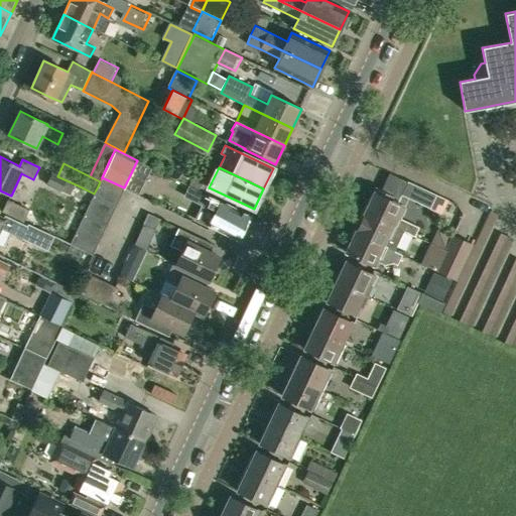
[(78,185),(57,176),(51,173),(46,184),(73,197),(78,185)]
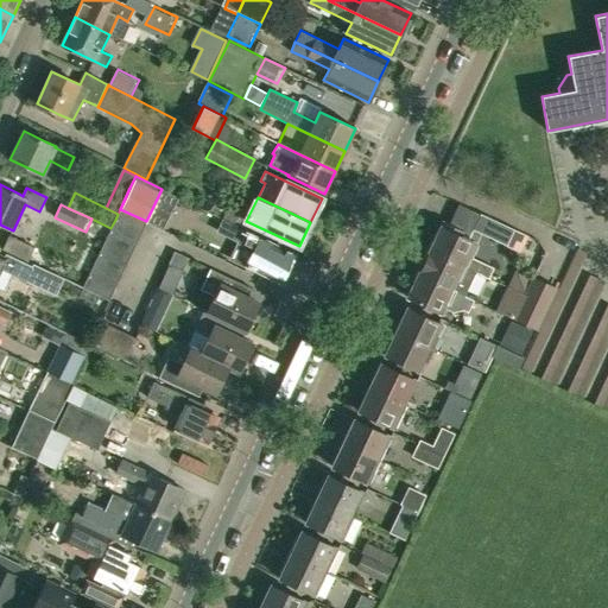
[(141,233),(146,221),(120,209),(118,214),(115,220),(141,233)]
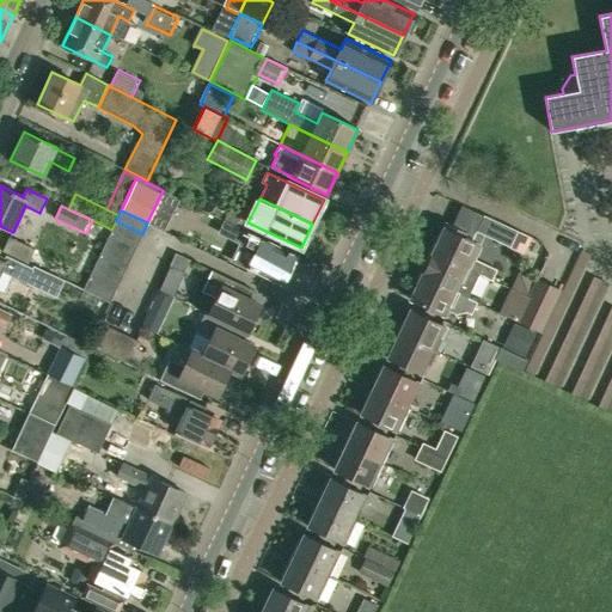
[(283,285),(297,256),(206,212),(200,222),(256,250),(248,268),(283,285)]
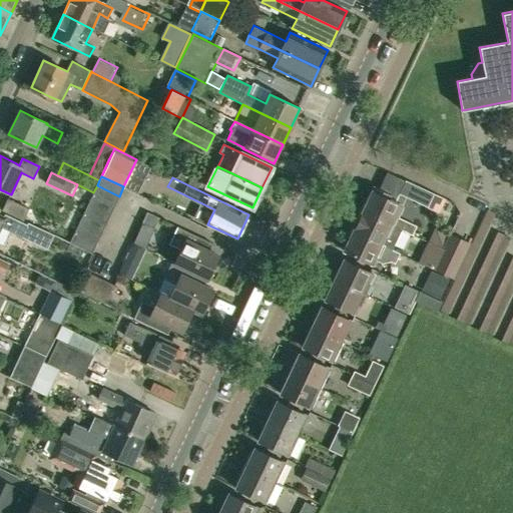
[(402,178),(396,192),(432,209),(436,208),(441,197),(402,178)]
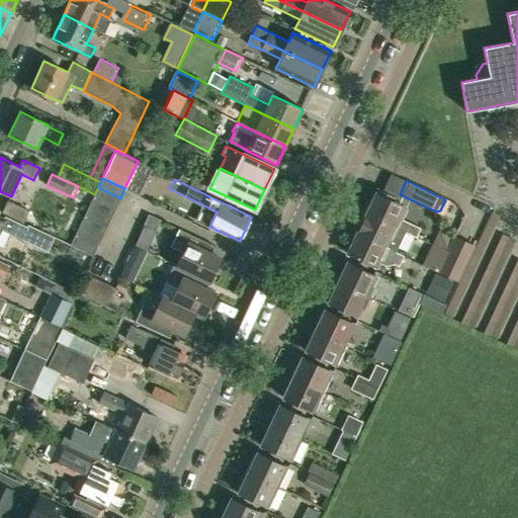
[(115,207),(120,198),(98,187),(94,194),(93,197),(115,207)]
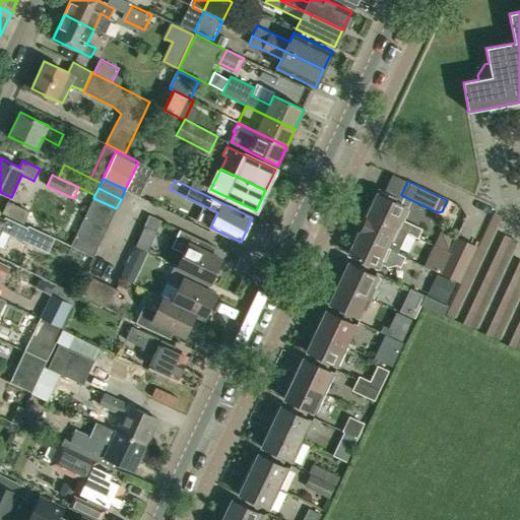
[(421,229),(402,219),(408,208),(394,202),(396,198),(380,190),(374,201),(372,200),(368,210),(370,211),(368,214),(407,234),(417,239),(421,229)]
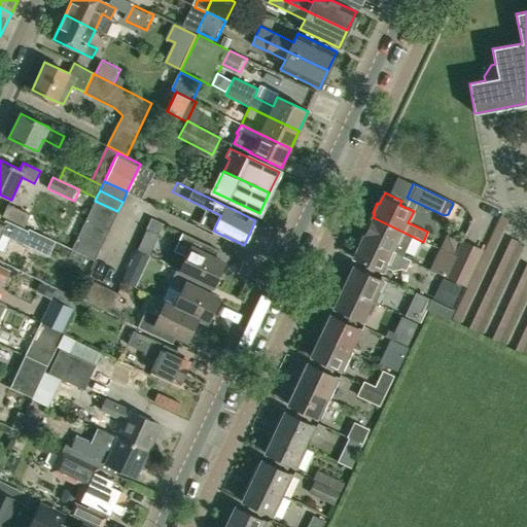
[(113,221),(117,211),(95,201),(90,210),(113,221)]
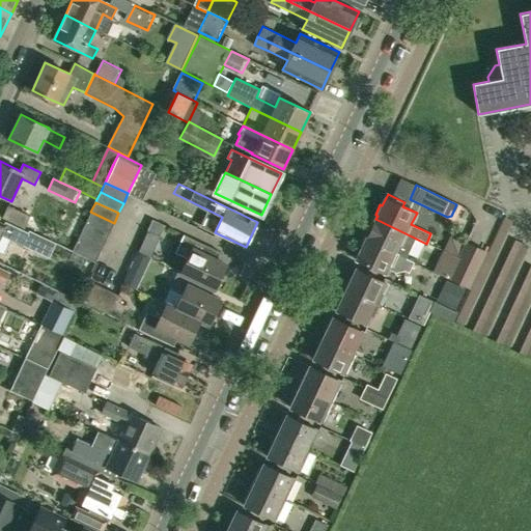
[(2,217),(25,227),(30,215),(8,204),(2,217)]
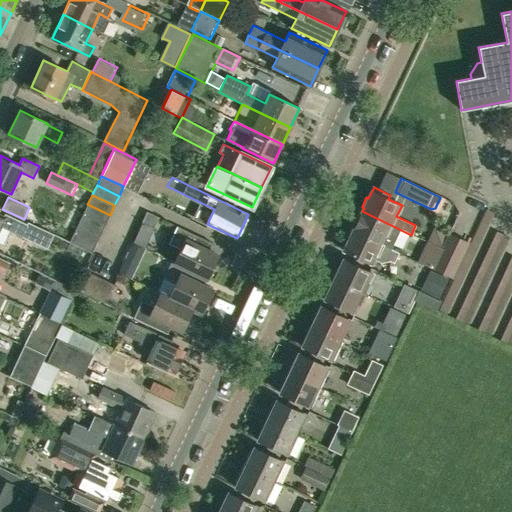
[(105,224),(110,215),(87,204),(83,214),(105,224)]
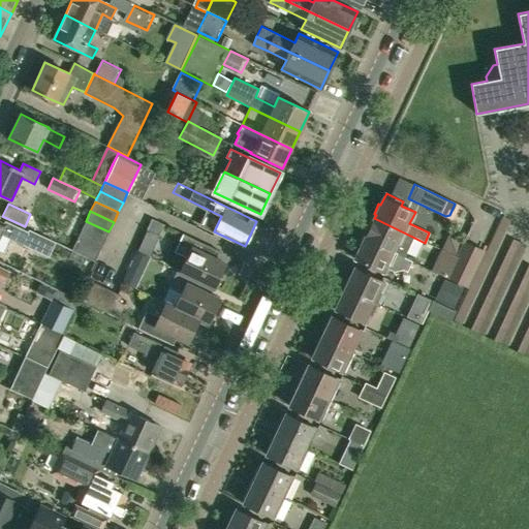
[(502,215),(453,320),(462,324),(511,219),(502,215)]
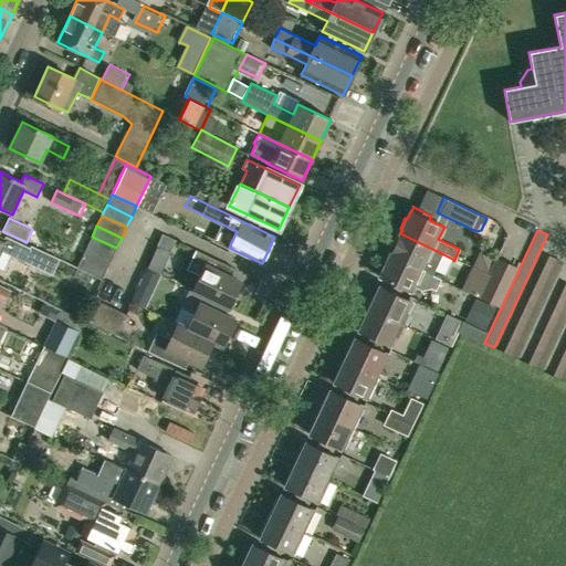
[(433,275),(443,254),(400,233),(397,241),(395,240),(389,250),(392,251),(390,254),(433,275)]
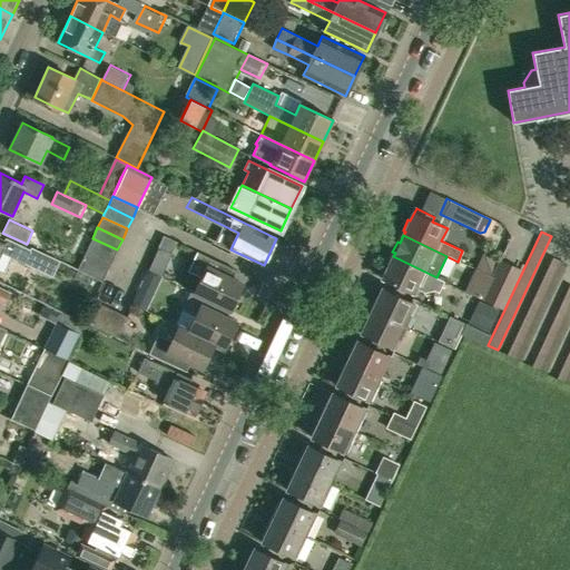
[(165,237),(159,249),(173,255),(178,244),(165,237)]
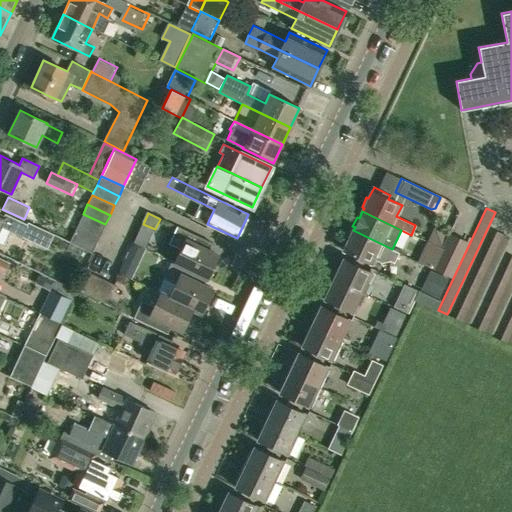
[(101,234),(105,224),(83,214),(78,223),(101,234)]
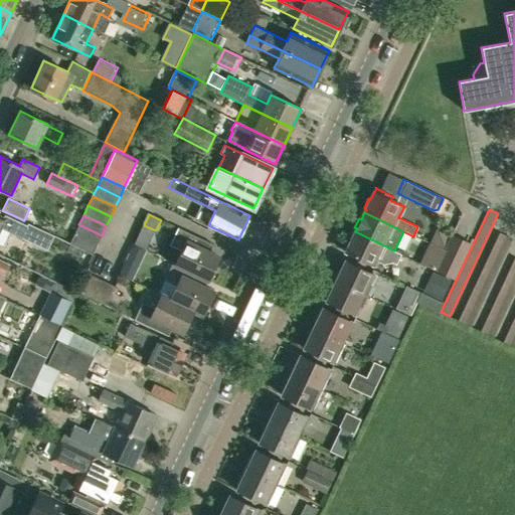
[(4,219),(0,216),(0,227),(20,236),(48,249),(53,237),(5,216),(4,219)]
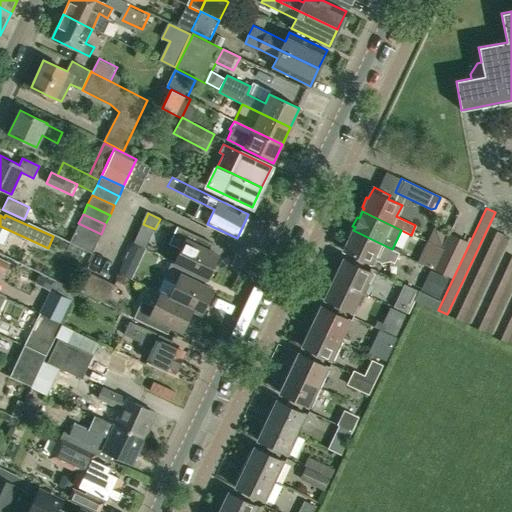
[(96,243),(101,234),(78,223),(74,233),(96,243)]
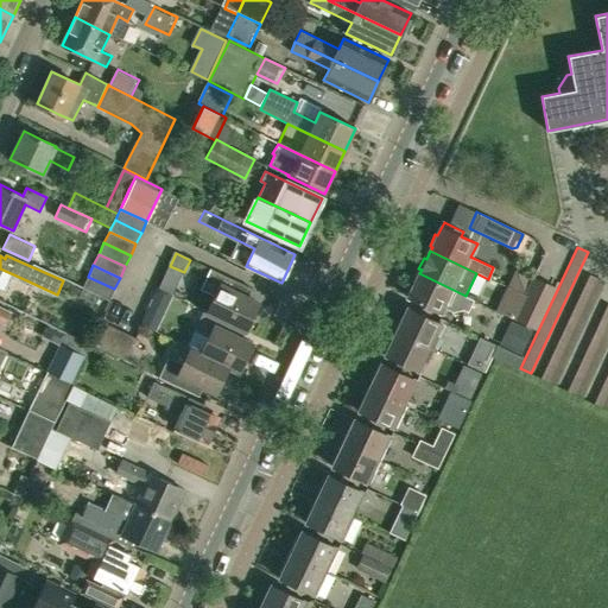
[(239,327),(239,328),(245,330),(260,303),(240,295),(245,285),(209,268),(200,289),(215,295),(208,311),(239,327)]
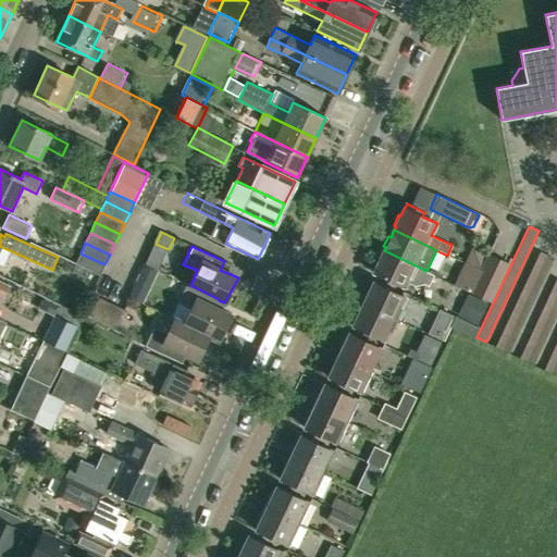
[(426,271),(384,250),(381,259),(378,258),(373,268),(375,269),(374,273),(407,288),(409,283),(415,286),(424,284),(429,286),(434,275),(426,271)]
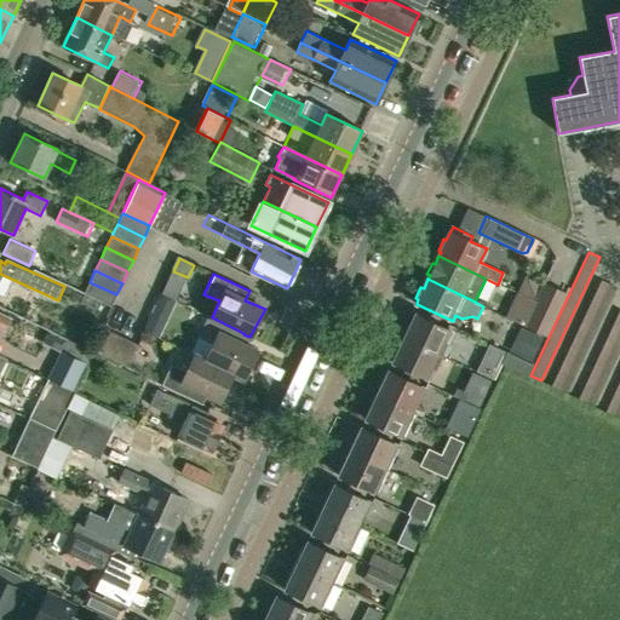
[(602,280),(552,385),(568,394),(618,287),(602,280)]
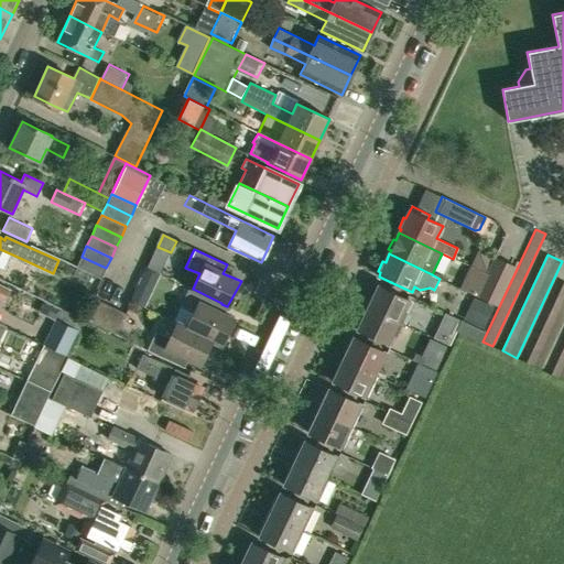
[(100,279),(106,268),(82,257),(76,267),(100,279)]
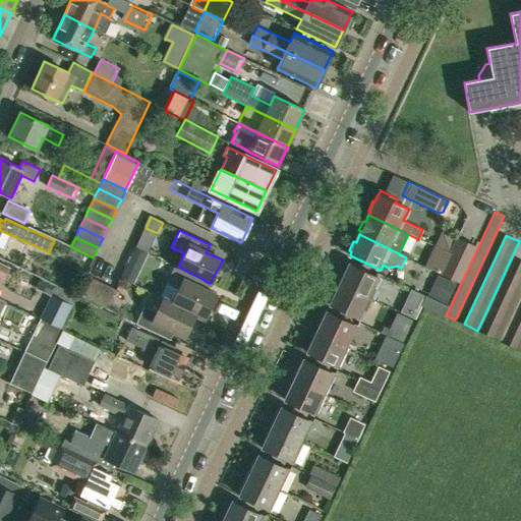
[(448,256),(443,254),(436,271),(460,282),(474,251),(455,242),(448,256)]
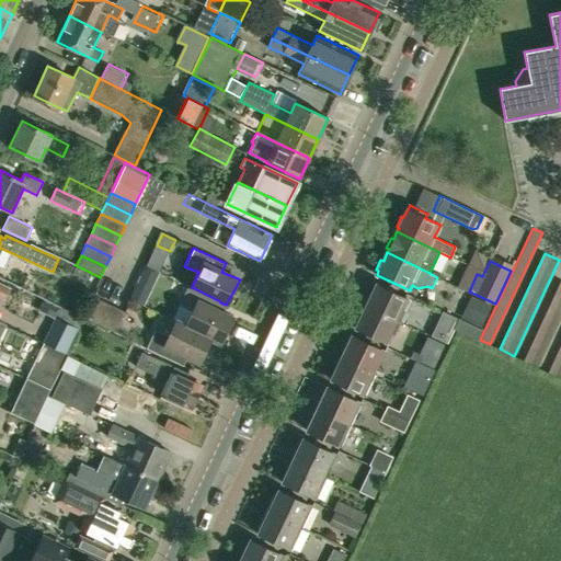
[(560,281),(524,361),(538,367),(560,318),(560,281)]
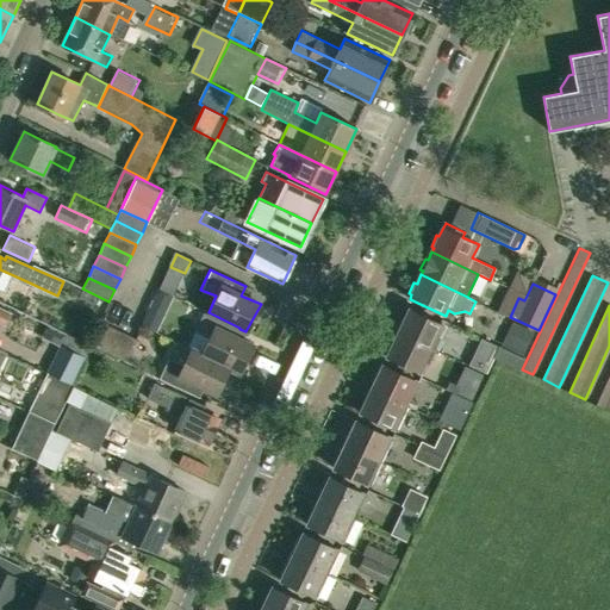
[(0,322),(5,324),(10,312),(0,307),(0,322)]
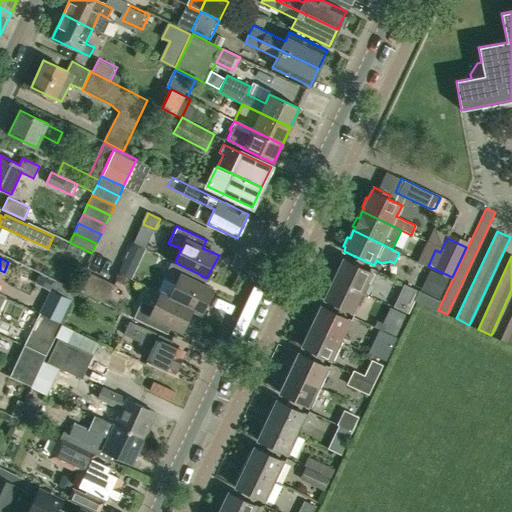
[(175,262),(172,260),(156,291),(160,292),(161,292),(169,296),(169,297),(193,308),(193,309),(201,313),(213,290),(198,282),(201,276),(201,275),(175,262)]
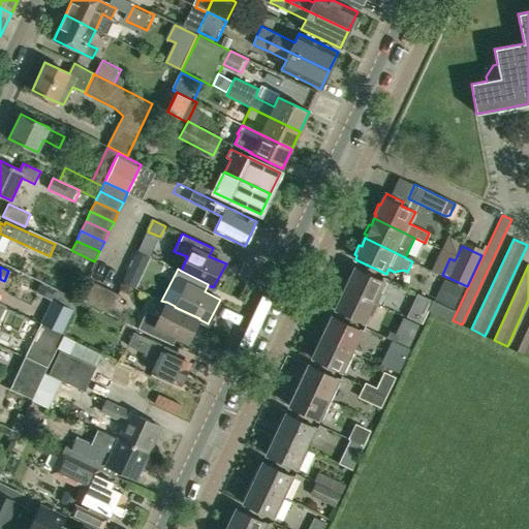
[(346,288),(376,303),(386,283),(355,269),(353,272),(351,271),(346,280),(349,281),(346,288)]
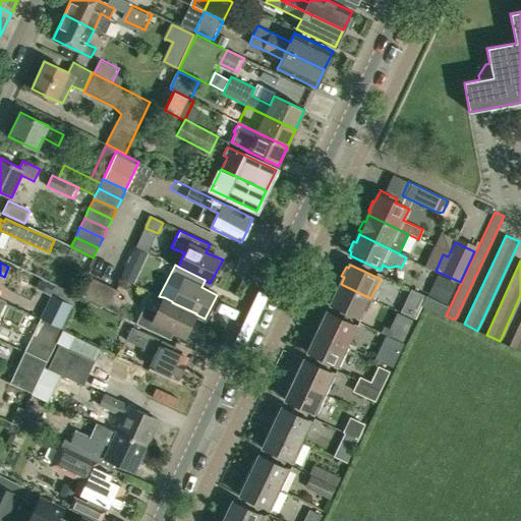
[(89,300),(98,281),(89,276),(79,295),(89,300)]
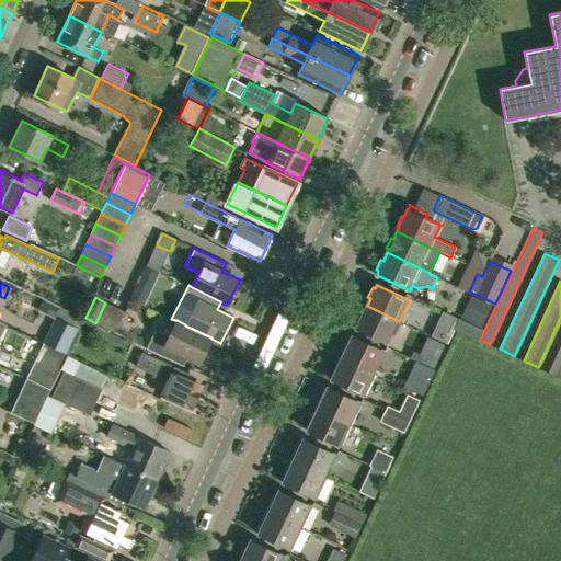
[(105,328),(116,307),(105,302),(95,323),(105,328)]
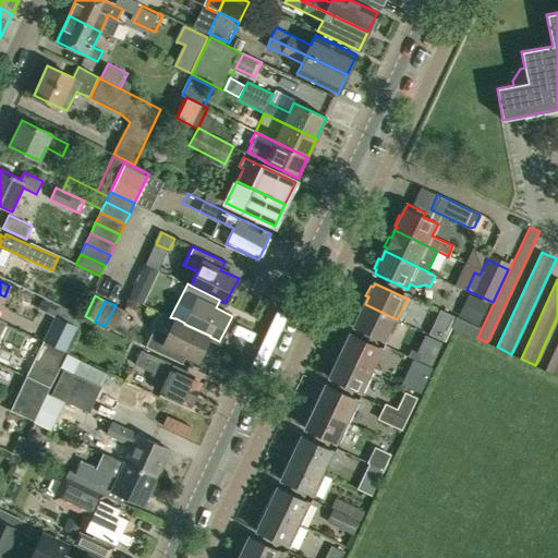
[(387,342),(397,319),(365,304),(361,313),(359,312),(353,322),(356,323),(354,327),(387,342)]
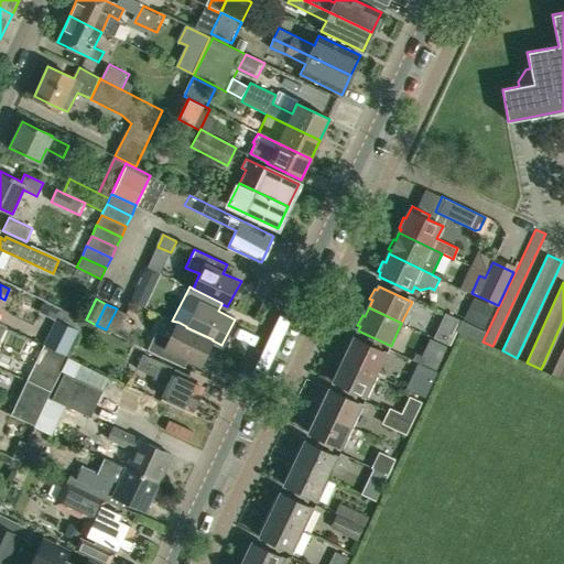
[(133,325),(123,321),(127,314),(117,308),(106,329),(126,339),(133,325)]
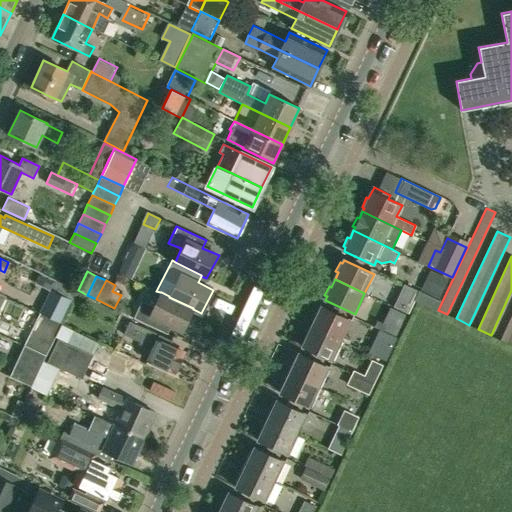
[(63,321),(78,290),(59,281),(54,293),(50,291),(40,312),(61,322),(62,320),(63,321)]
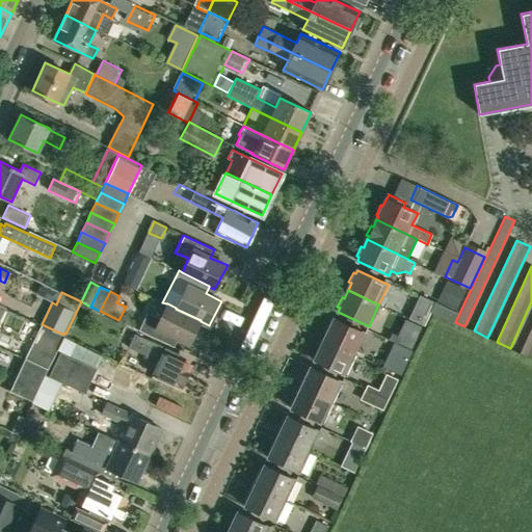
[(443,306),(435,301),(430,312),(453,322),(458,313),(443,306)]
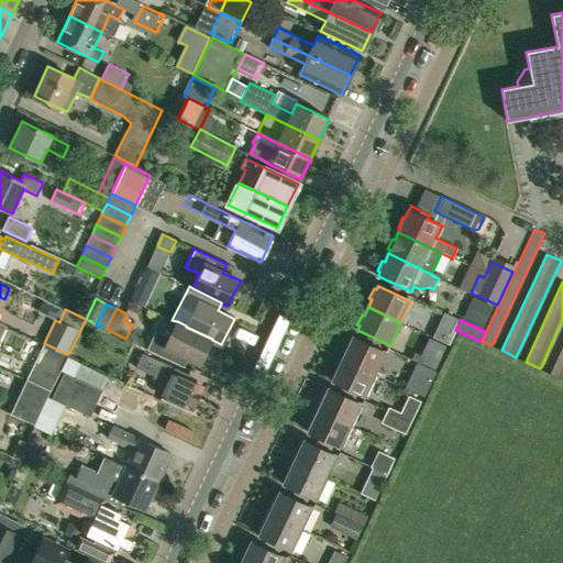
[(186,327),(186,326),(177,321),(176,321),(169,335),(156,330),(147,349),(179,365),(184,356),(201,364),(212,340),(212,339),(186,327)]
